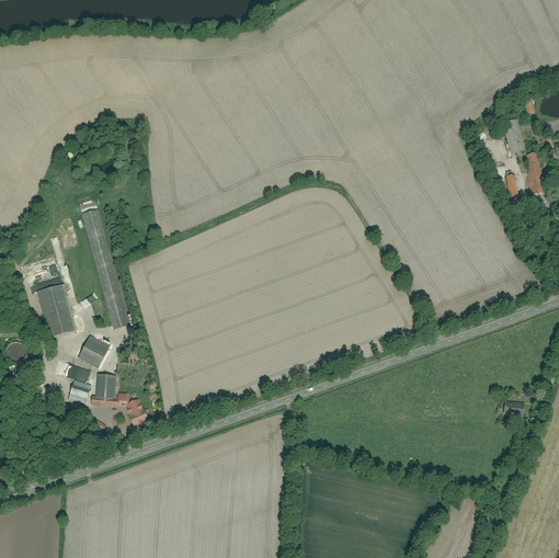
[(521,98),(525,113),(534,111),(529,95),(521,98)]
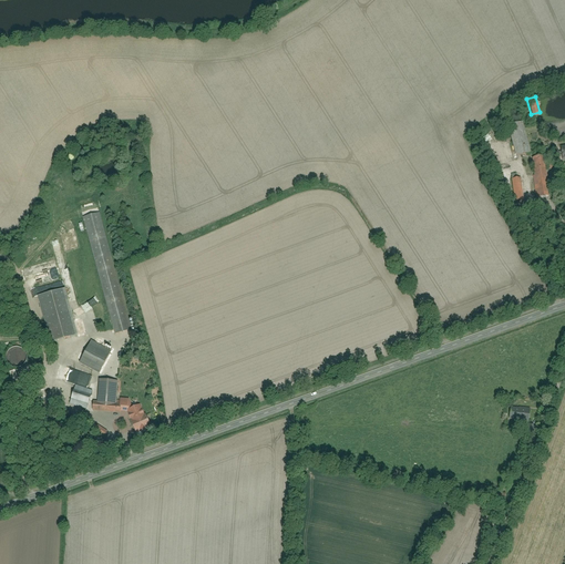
[(524,119),(507,123),(515,152),(531,149),(524,119)]
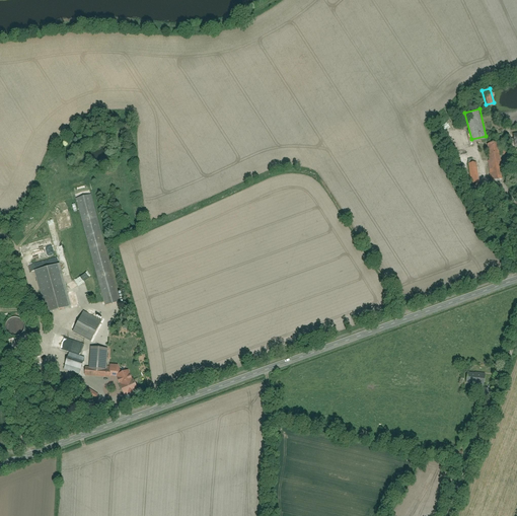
[(485,142),(489,180),(504,178),(500,141),(485,142)]
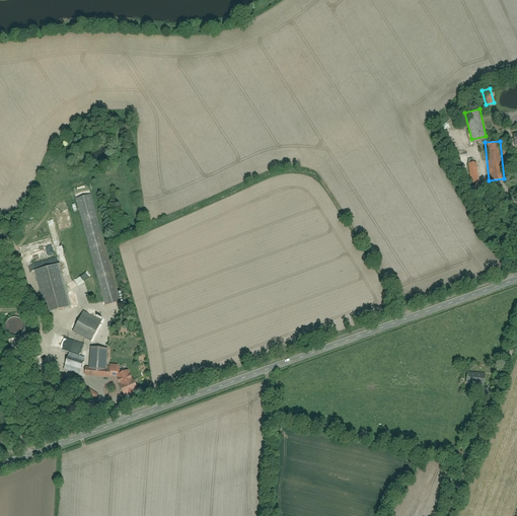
[(465,160),(467,182),(478,181),(476,159),(465,160)]
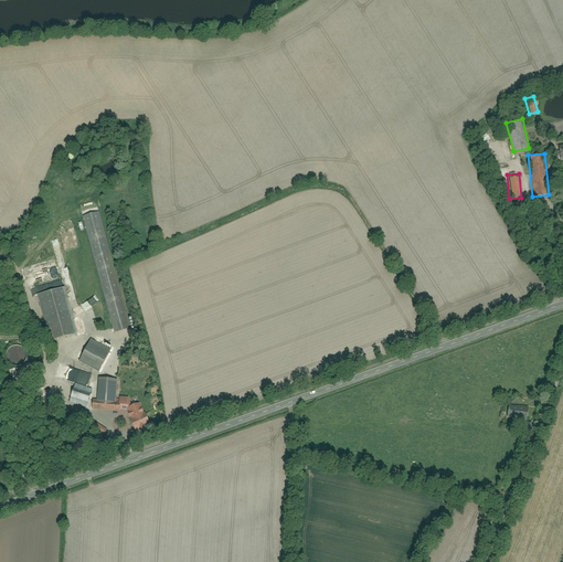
[(97,211),(81,215),(113,330),(129,325),(97,211)]
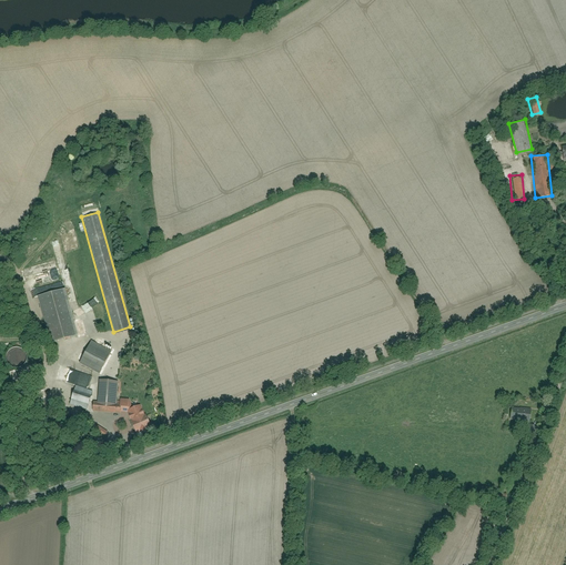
[(38,293),(49,341),(77,334),(66,286),(38,293)]
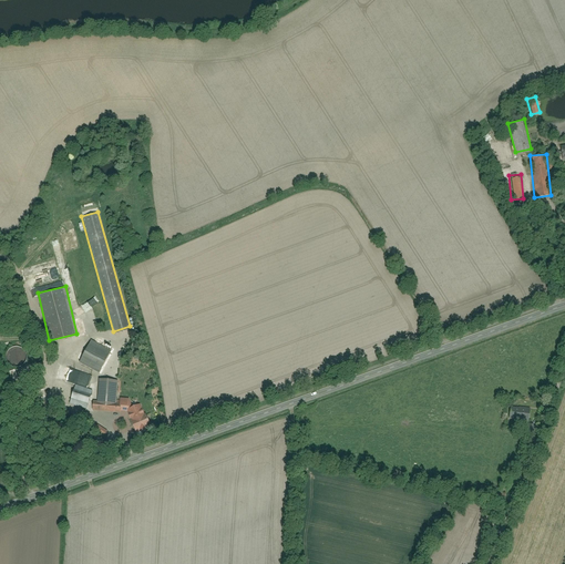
[(88,339),(79,361),(100,370),(109,348),(88,339)]
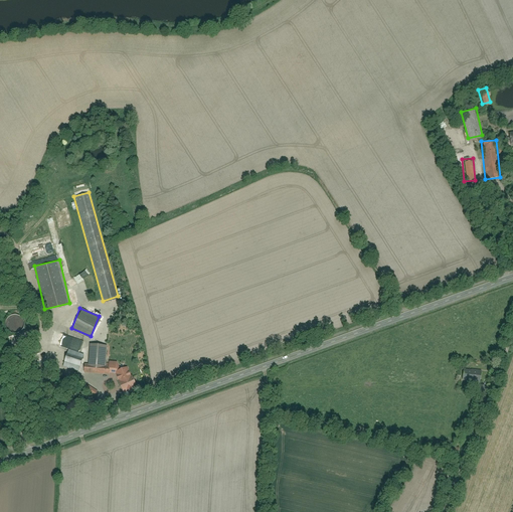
[(5,318),(4,323),(6,329),(10,331),(17,332),(21,329),(23,325),(23,320),(20,315),(14,313),(8,314),(5,318)]
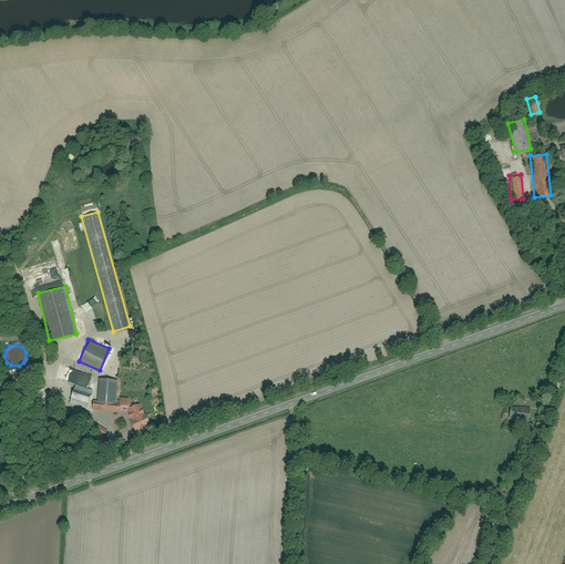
[(96,407),(125,409),(135,431),(150,426),(140,402),(130,407),(130,400),(116,399),(117,377),(98,376),(96,407)]
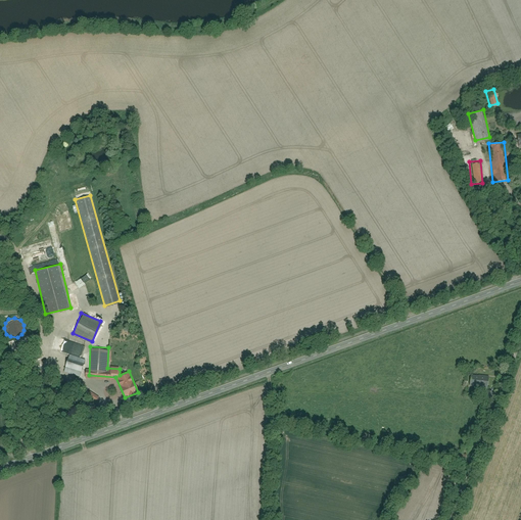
[(69,353),(63,370),(78,375),(84,359),(69,353)]
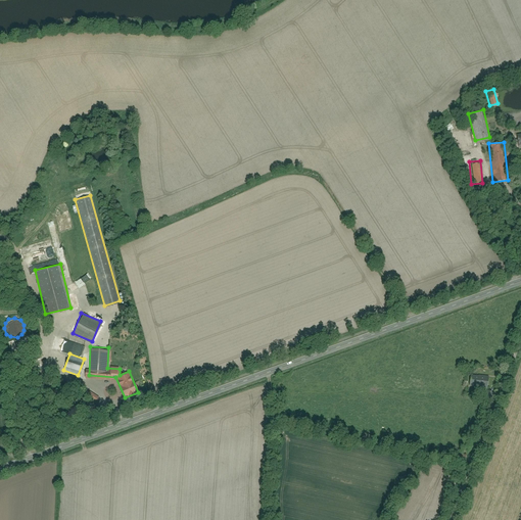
[(470,373),(469,383),(488,385),(488,374),(470,373)]
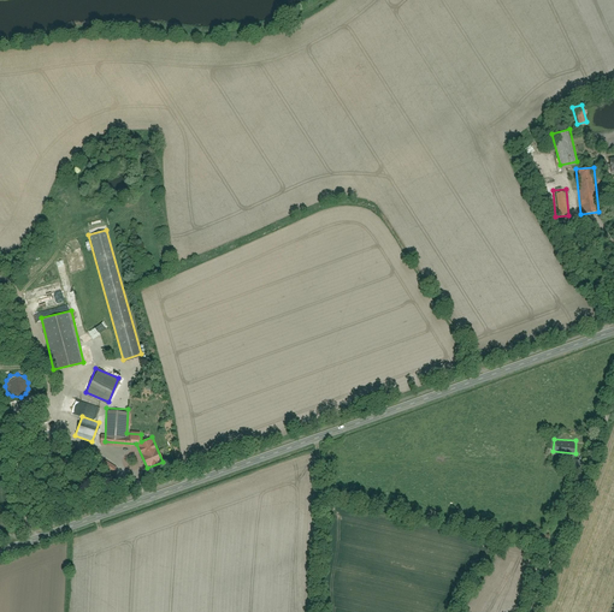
[(583,462),(572,458),(570,465),(580,470),(583,462)]
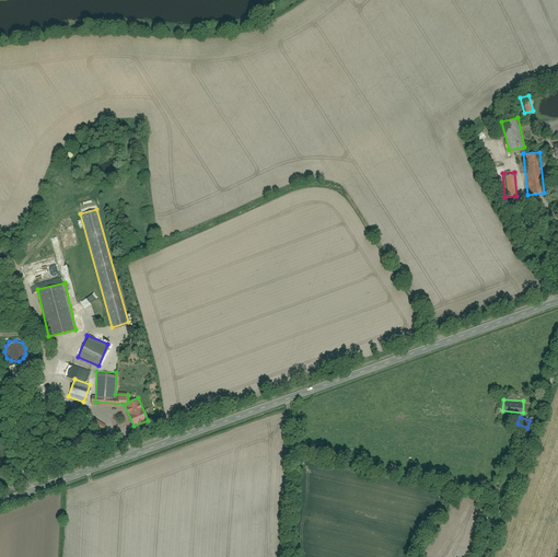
[(105,425),(94,418),(91,424),(102,430),(105,425)]
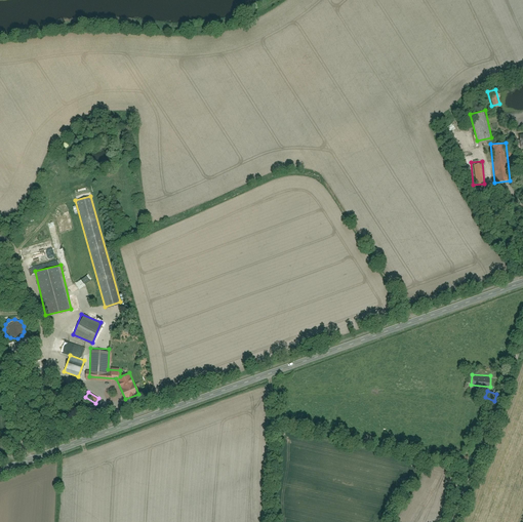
All buildings are outlined.
